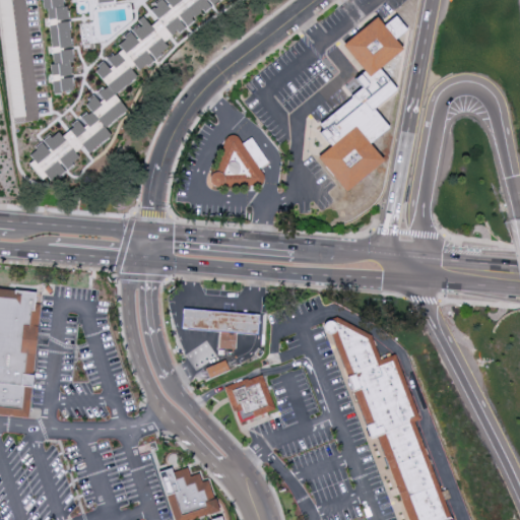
[(169,0),(128,31),(100,77),(106,85),(83,103),(88,110),(34,151),(27,163),(45,185),(69,166),(81,147),(89,152),(112,135),(105,127),(127,110),(115,93),(137,76),(135,68),(225,0),(169,0)]
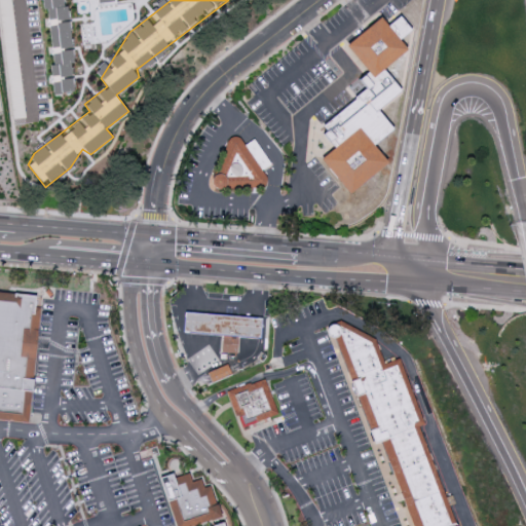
[(42,0),(43,9),(46,8),(54,94),(74,91),(65,0),(42,0)]
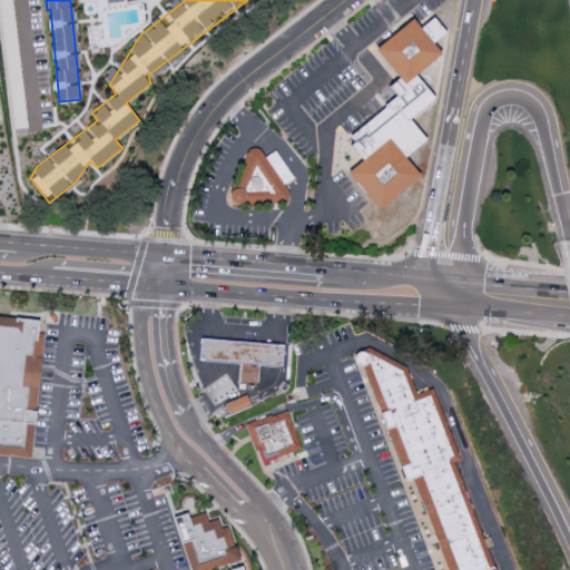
[(379,209),(420,176),(404,157),(425,139),(409,119),(434,98),(415,75),(441,53),(432,42),(445,32),(433,17),(420,28),(412,19),(375,49),(399,78),(389,86),(397,97),(345,138),(363,159),(347,172),(379,209)]
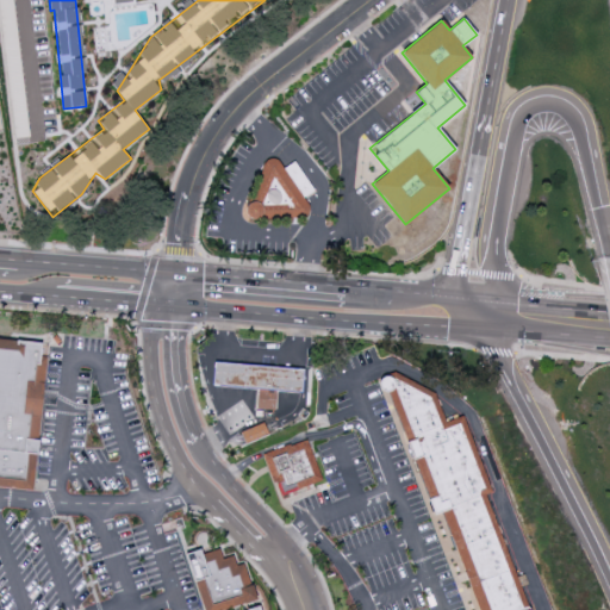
[(261,199),(261,200),(260,201),(246,201),(246,218),(297,218),(306,212),(306,201),(303,197),(313,191),(296,161),(284,168),(278,159),(260,159),(261,199)]
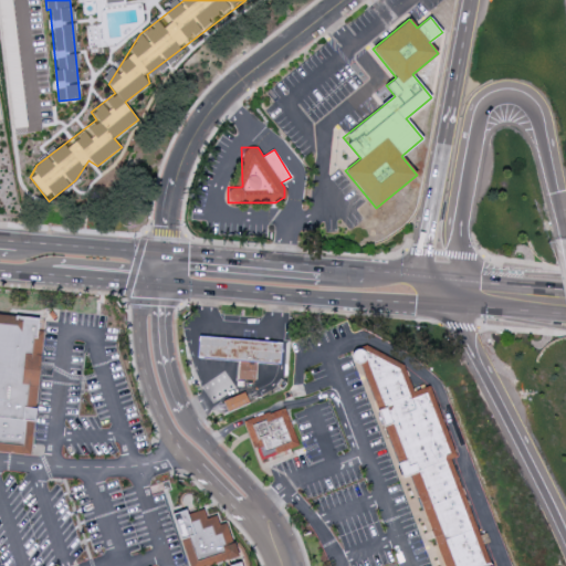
[(0,312),(44,317),(30,454),(0,451),(0,312)]
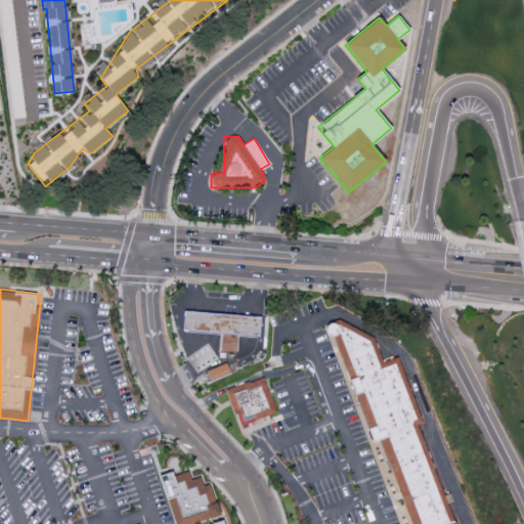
[(183,310),(261,317),(260,337),(239,336),(238,352),(222,351),(223,334),(182,331),(183,310)]
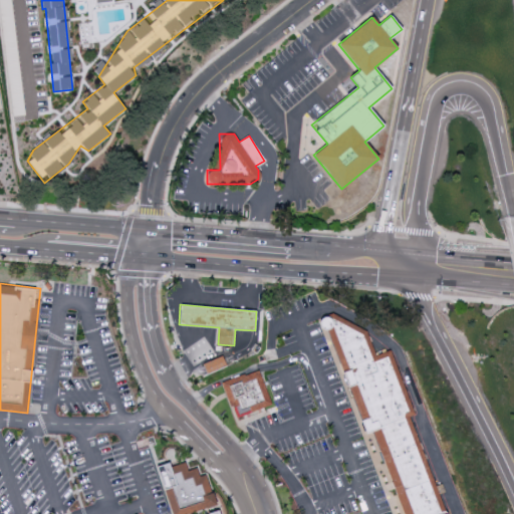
[(408,513),(379,438),(369,441),(322,321),(340,315),(371,332),(378,356),(397,353),(423,412),(417,414),(455,513),(408,513)]
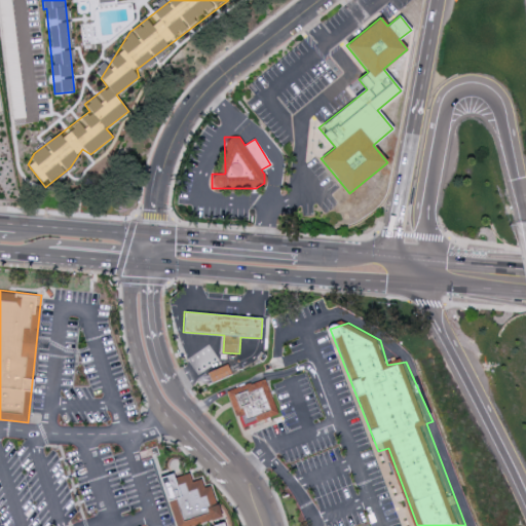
[(207,372),(211,381),(230,374),(227,364),(207,372)]
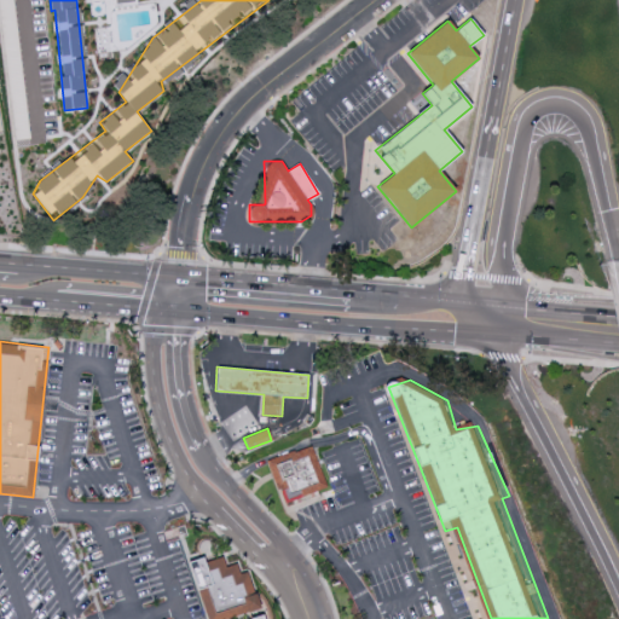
[(276,463),(318,449),(333,487),(290,503),(276,463)]
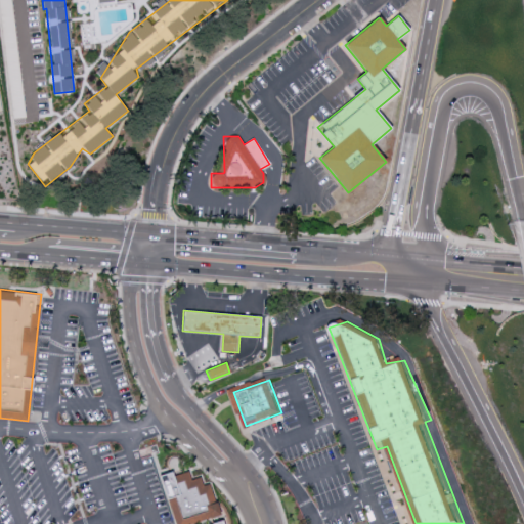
[(184,523),(169,476),(182,473),(184,479),(193,475),(195,487),(204,483),(208,495),(215,493),(217,506),(225,504),(228,515),(197,523),(184,523)]
